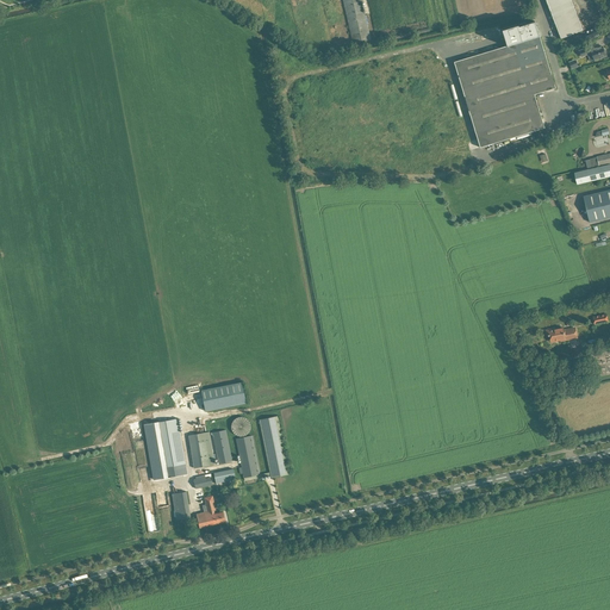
[(343,0),(353,44),(371,39),(361,0),(343,0)]
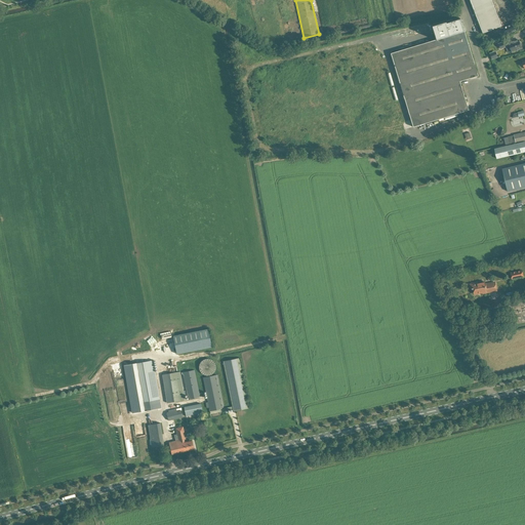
[(470,0),(480,26),(483,32),(483,34),(503,26),(492,0),(470,0)]
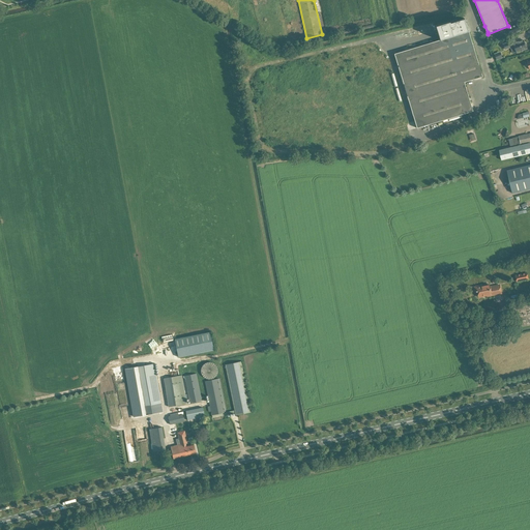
[(434,27),(438,40),(394,54),(417,128),(473,111),(464,82),(482,77),(469,31),(466,32),(463,19),(447,24),(447,23),(434,27)]
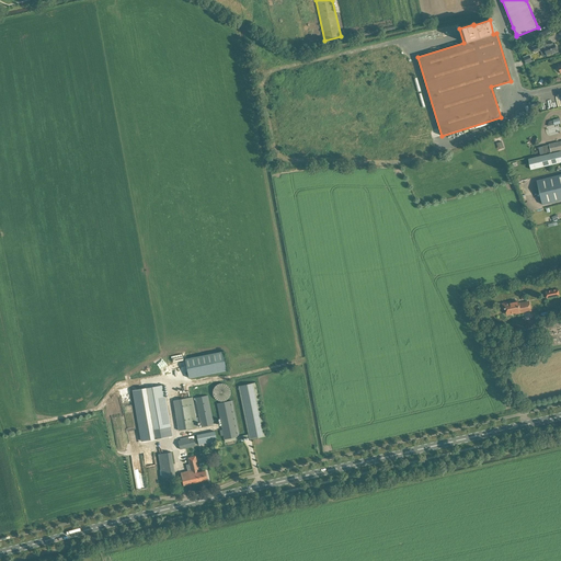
[(554,31),(552,24),(537,30),(540,37),(554,31)]
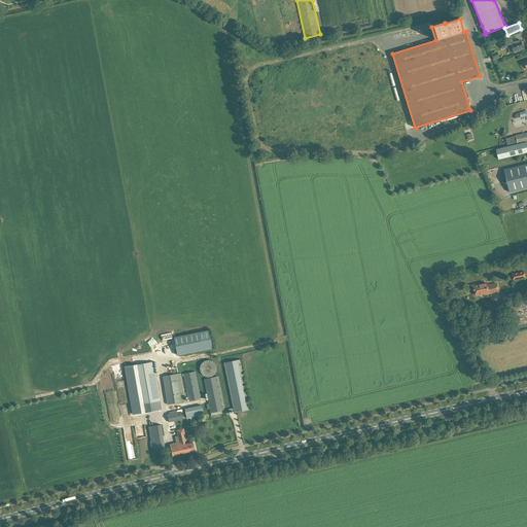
[(500,43),(502,48),(512,45),(514,51),(524,48),(523,45),(524,45),(524,44),(523,43),(523,42),(522,42),(521,40),(517,41),(516,38),(500,43)]
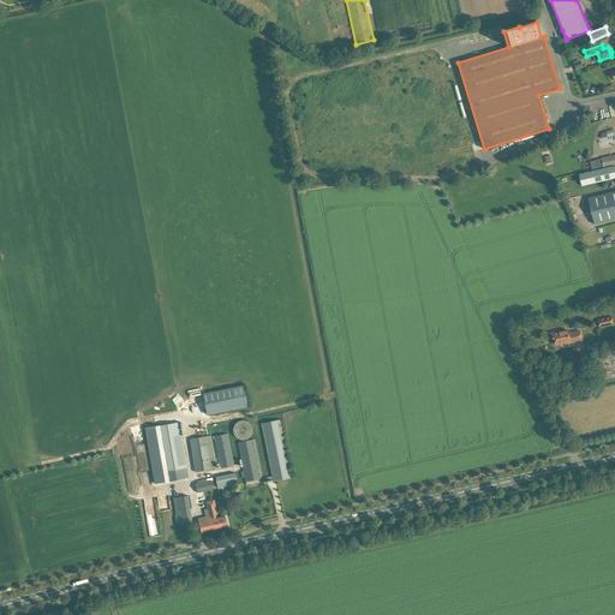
[(584,67),(581,59),(574,63),(577,70),(584,67)]
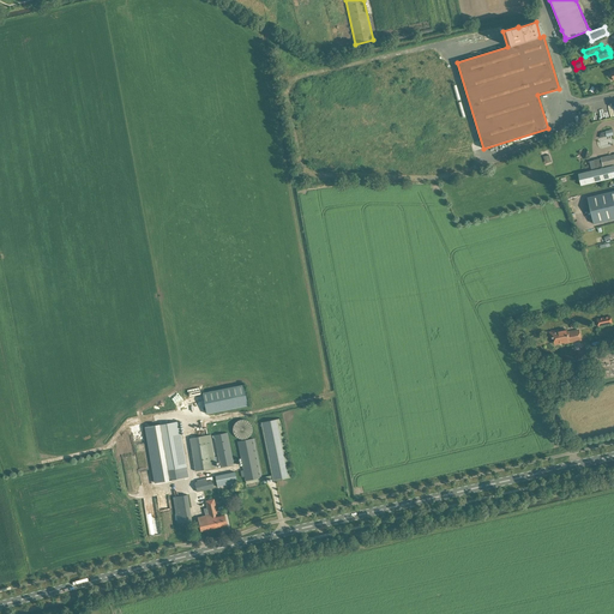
[(613,155),(601,158),(603,167),(613,163),(613,155)]
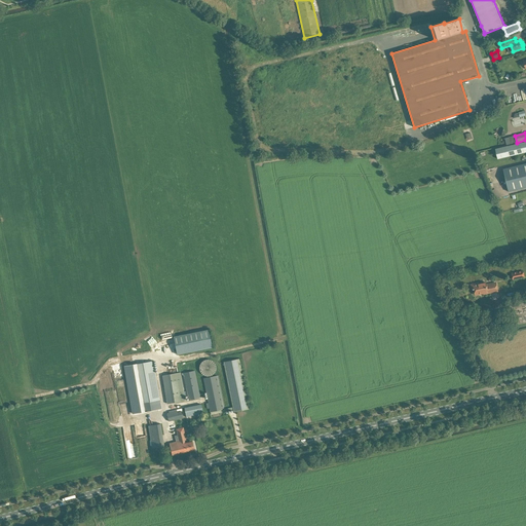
[(497,159),(525,152),(525,143),(525,142),(495,149),(497,159)]
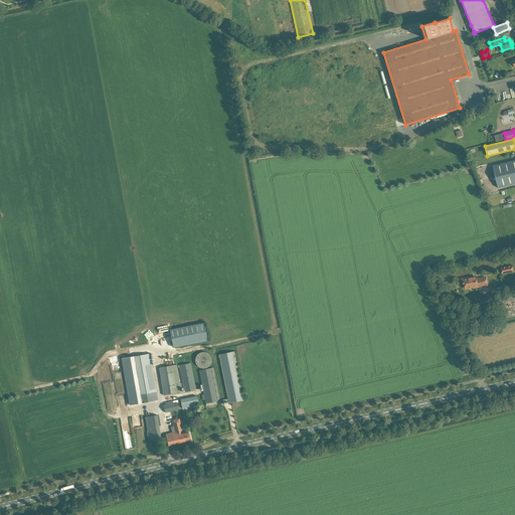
[(514,160),(493,166),(495,177),(514,172),(514,160)]
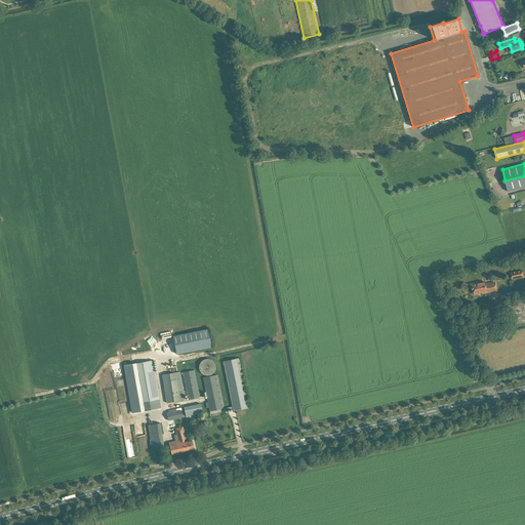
[(524,175),(505,180),(508,192),(524,187),(524,175)]
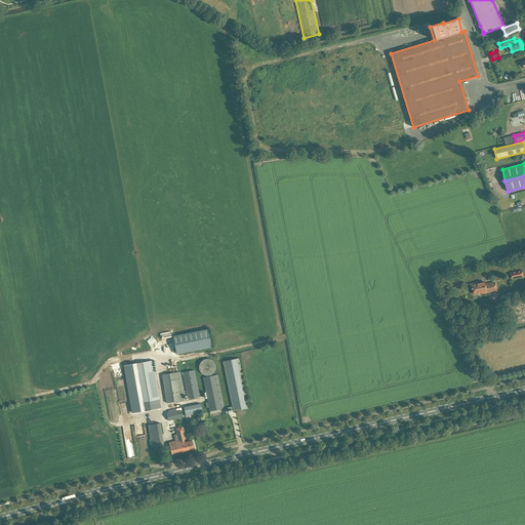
[(511,273),(512,279),(524,277),(522,271),(511,273)]
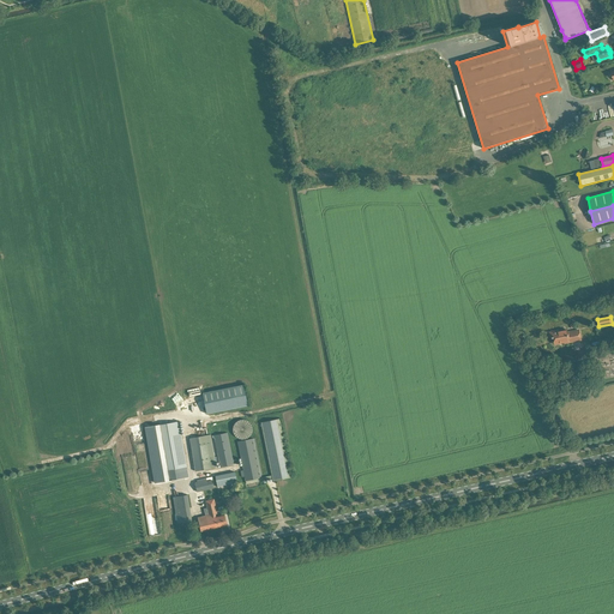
[(553,332),(555,344),(565,342),(565,343),(582,339),(579,330),(569,332),(567,330),(559,332),(559,331),(553,332)]
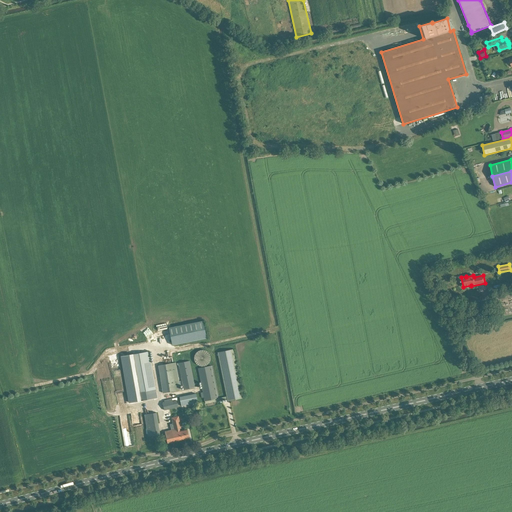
[(169,327),(172,345),(207,338),(203,321),(169,327)]
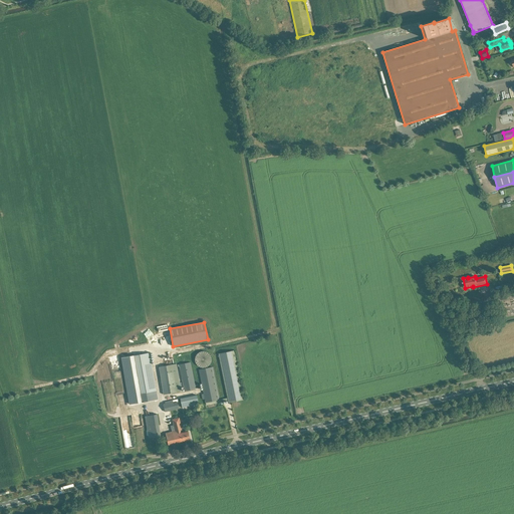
[(195,358),(195,359),(195,360),(195,361),(196,362),(196,363),(197,364),(198,365),(199,366),(200,367),(201,367),(202,367),(203,367),(204,367),(205,367),(206,367),(207,366),(208,366),(209,365),(210,364),(211,363),(211,362),(211,361),(211,360),(212,360),(212,359),(212,358),(211,357),(211,356),(211,355),(210,355),(210,354),(209,353),(208,353),(208,352),(207,352),(206,351),(205,351),(204,351),(203,351),(202,351),(201,351),(200,351),(200,352),(199,352),(198,353),(197,353),(197,354),(196,355),(196,356),(195,357),(195,358)]
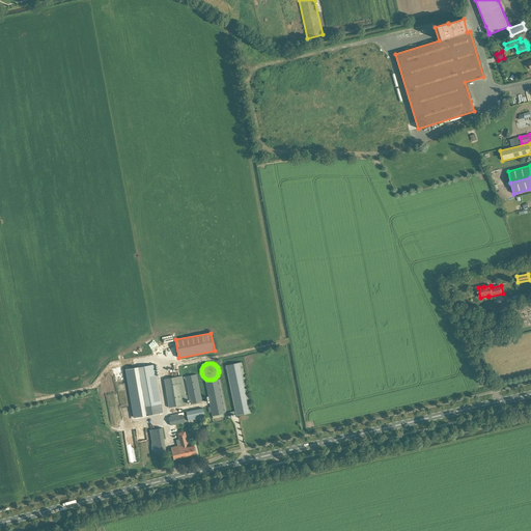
[(212,412),(213,418),(235,414),(235,416),(252,413),(242,363),(226,366),(235,411),(226,413),(219,380),(205,382),(211,407),(208,407),(210,413),(212,412)]
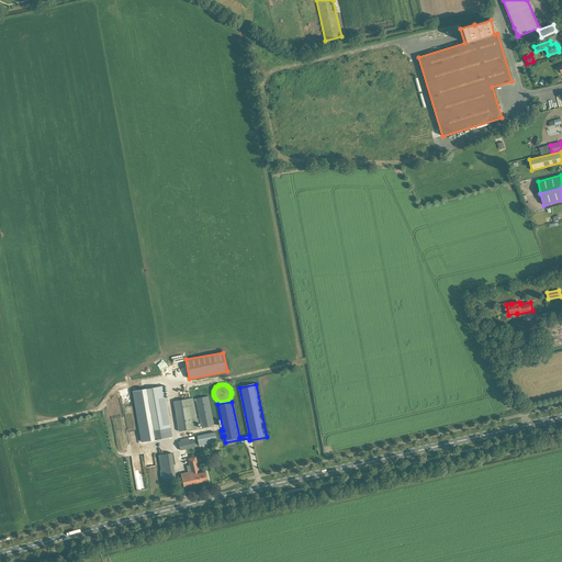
[(133,391),(142,441),(172,437),(164,385),(133,391)]
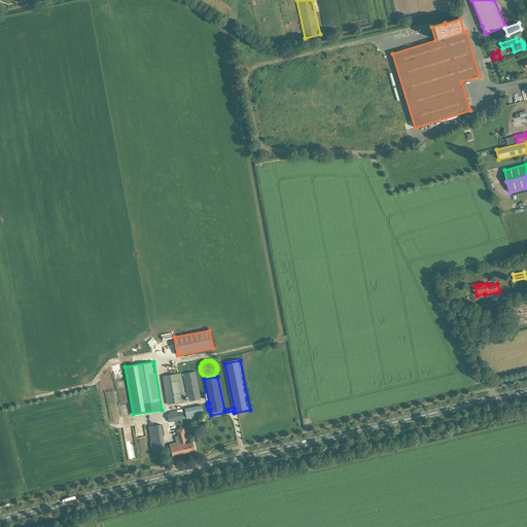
[(184,374),(189,400),(201,398),(196,372),(184,374)]
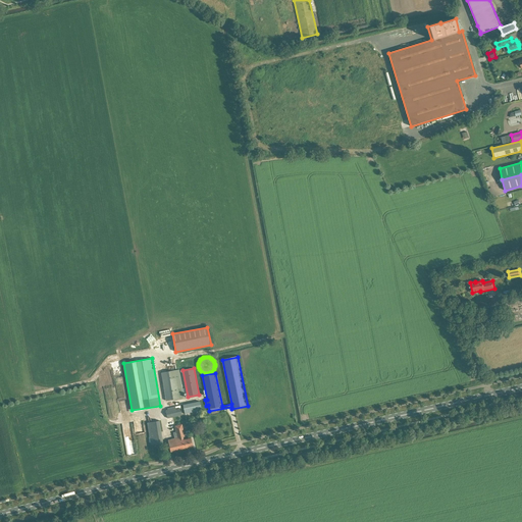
[(179,369),(162,372),(167,401),(184,398),(179,369)]
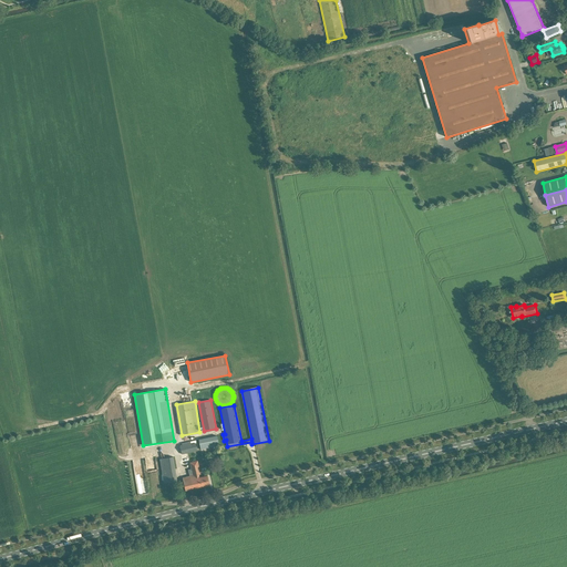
[(199,440),(200,450),(219,445),(217,436),(199,440)]
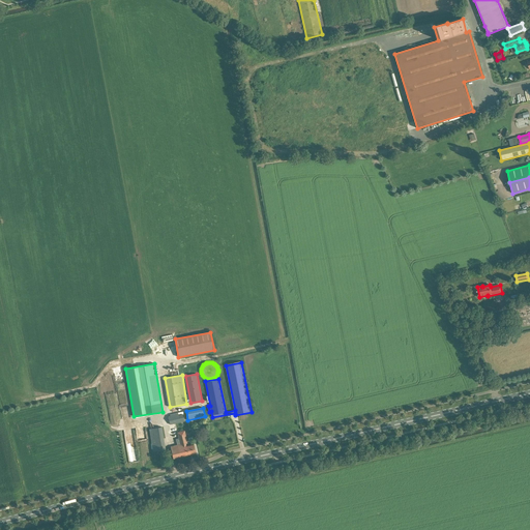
[(168,416),(170,424),(184,420),(182,413),(168,416)]
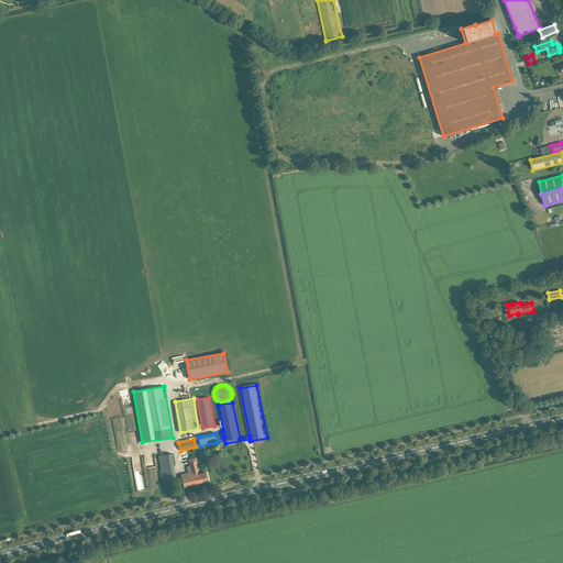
[(176,478),(172,450),(158,452),(163,481),(176,478)]
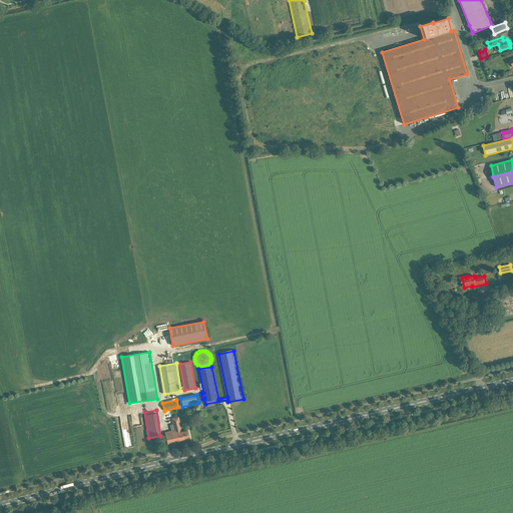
[(165,432),(166,439),(168,444),(189,439),(187,430),(180,431),(179,428),(181,428),(178,415),(170,417),(172,425),(174,425),(175,430),(165,432)]
